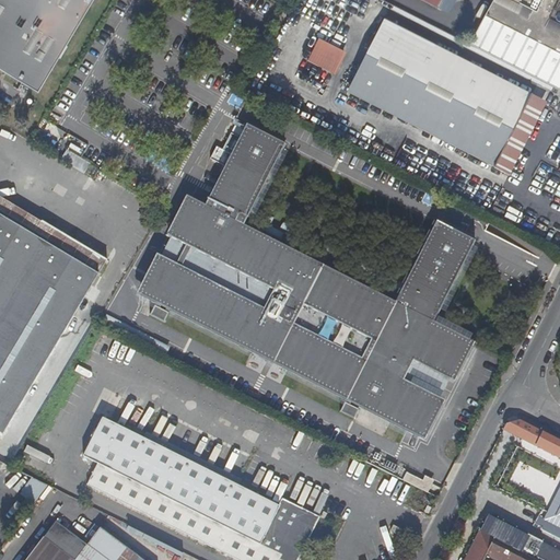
[(0,0),(0,71),(9,77),(34,93),(37,86),(90,0),(0,0)]
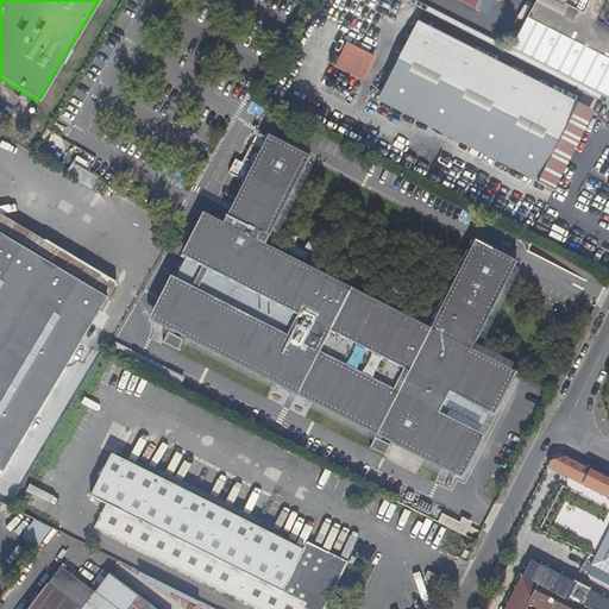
[(482,0),(457,0),(476,11),(482,0)]
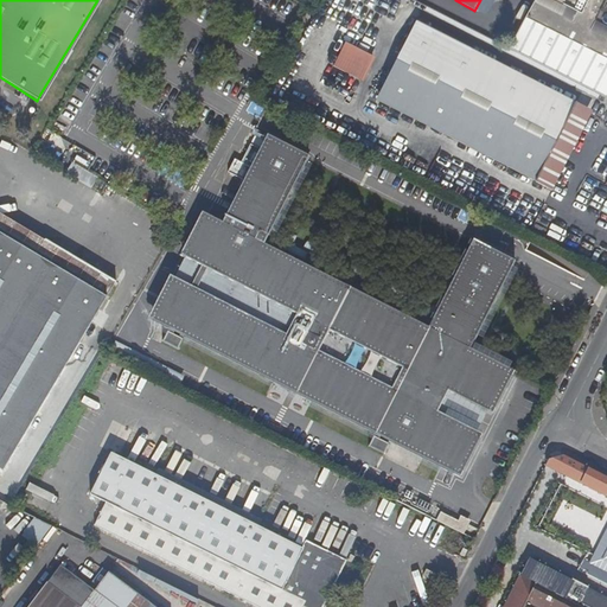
[(485,18),(494,0),(480,0),(474,11),(485,18)]
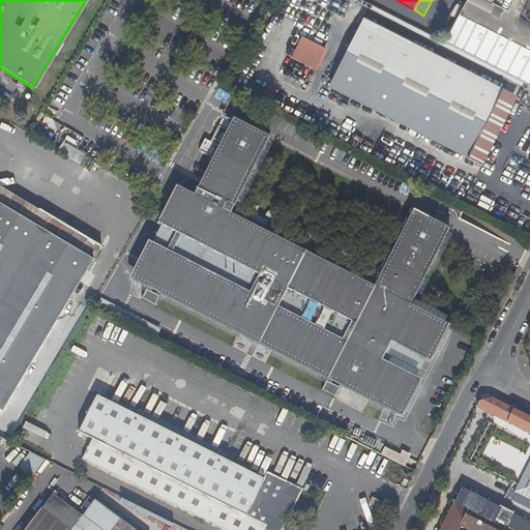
[(529,0),(467,0),(459,18),(529,54),(529,0)]
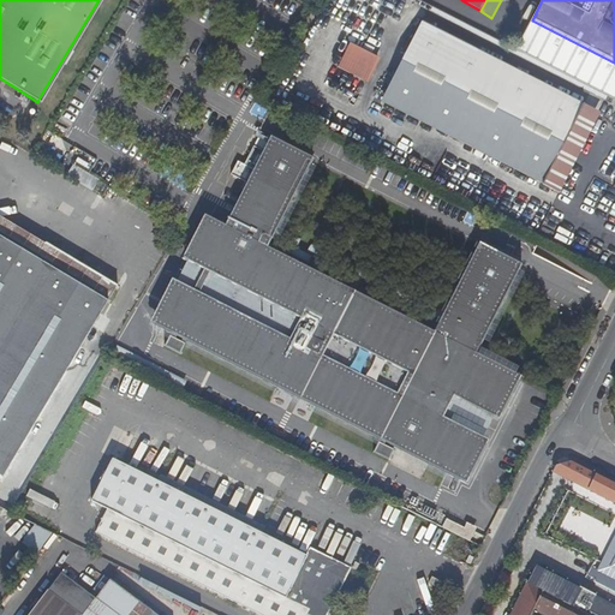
[(421,22),(417,29),(579,111),(583,105),(583,103),(421,22)]
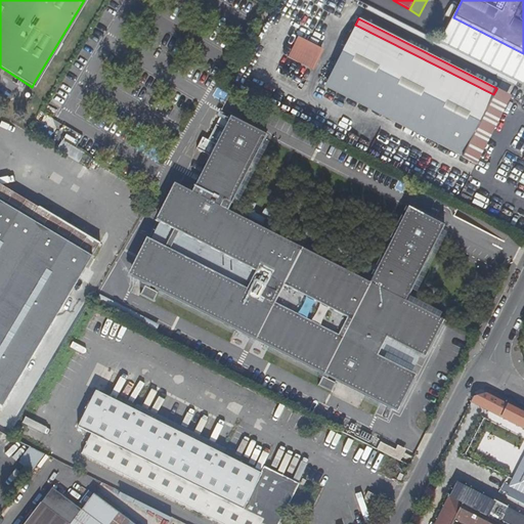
[(325,81),(464,151),(465,150),(493,94),(355,25),(325,81)]
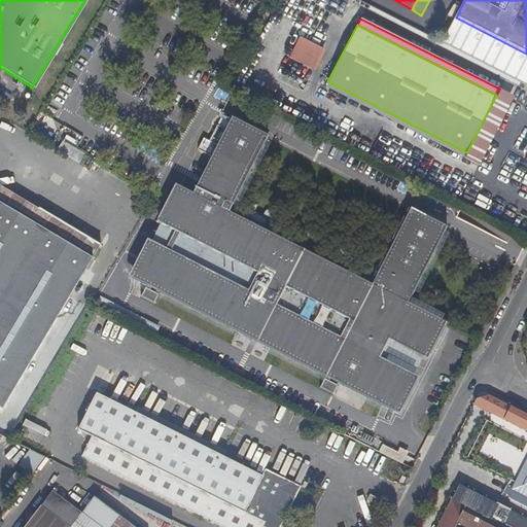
[(295,41),(287,58),(308,68),(316,51),(295,41)]
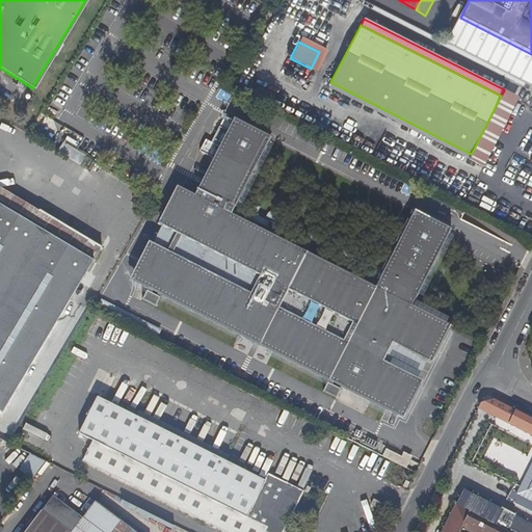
[(471,154),(330,82),(328,88),(468,161),(468,160),(471,154)]
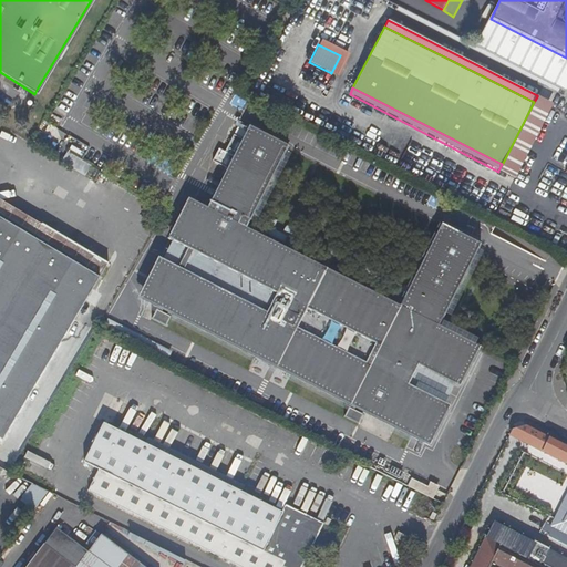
[(553,104),(537,96),(534,102),(503,163),(519,171),(553,104)]
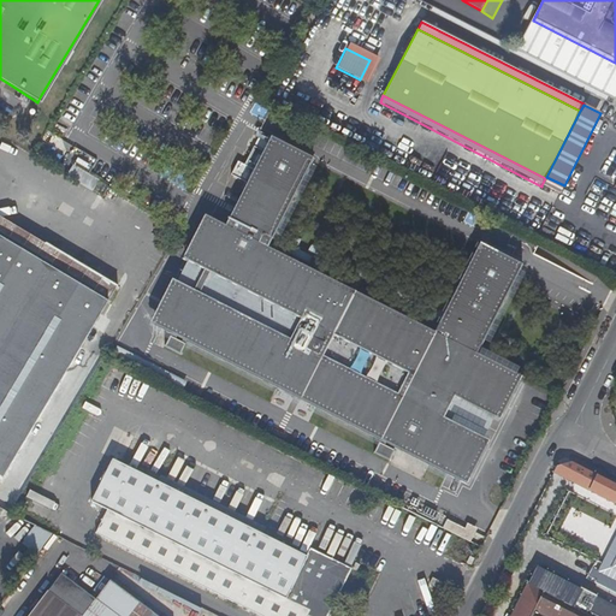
[(312,158),(270,137),(224,229),(264,250),(298,183),(303,175),(309,163),(312,158)]
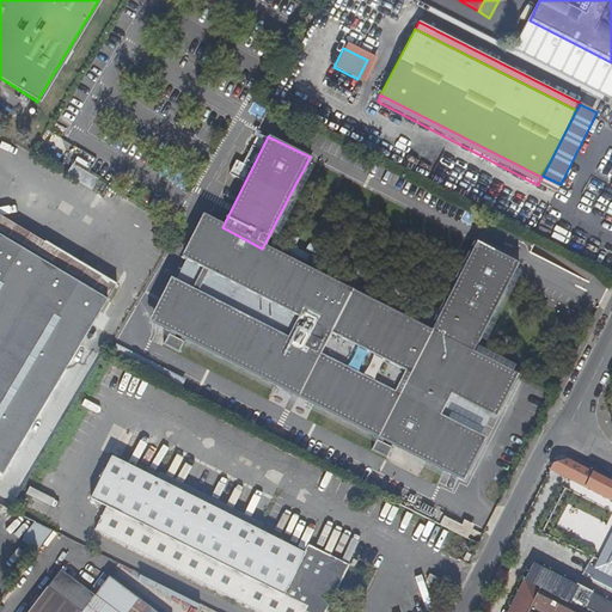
[(47,158),(55,145),(49,141),(41,153),(47,158)]
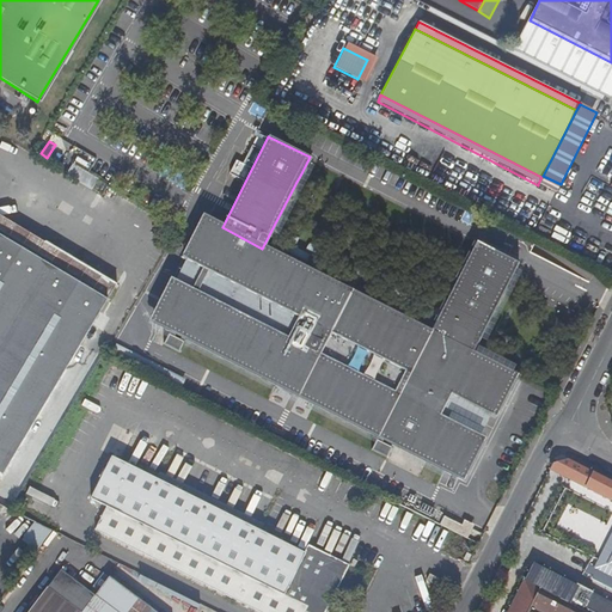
[(59,165),(67,152),(60,148),(53,160),(59,165)]
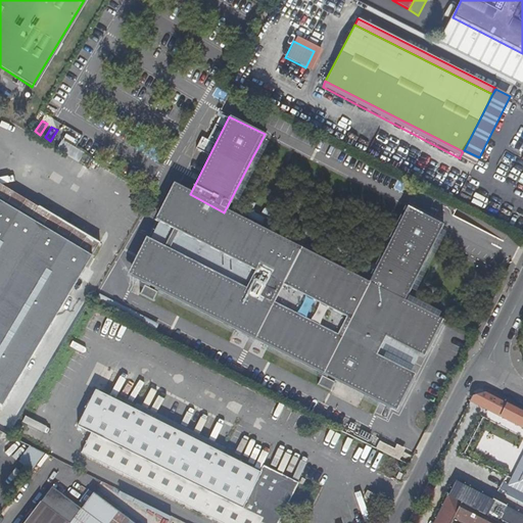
[(62,139),(56,148),(78,162),(84,153),(62,139)]
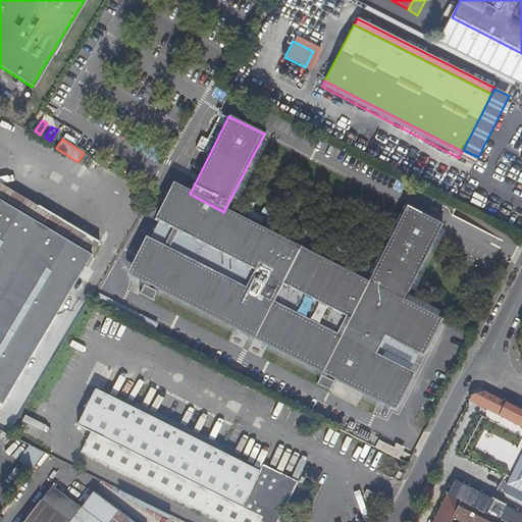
[(479,158),(478,157),(463,150),(462,151),(459,157),(476,165),(479,158)]
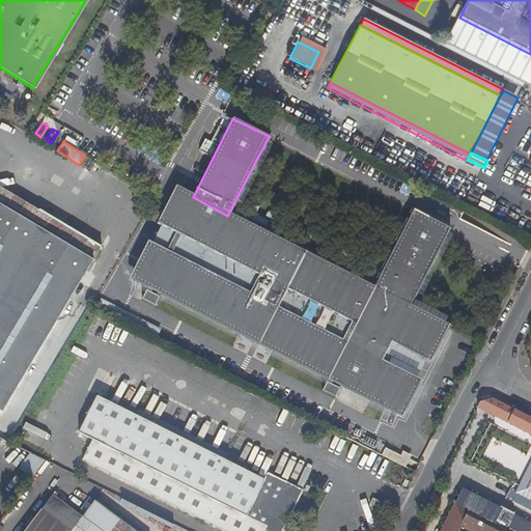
[(397,409),(432,339),(440,325),(409,308),(372,289),(227,216),(193,197),(173,188),(166,202),(131,272),(148,281),(145,287),(144,286),(139,296),(152,303),(158,294),(149,289),(152,283),(328,373),(325,380),(324,380),(319,388),(333,395),(337,386),(330,382),(333,375),(397,409)]
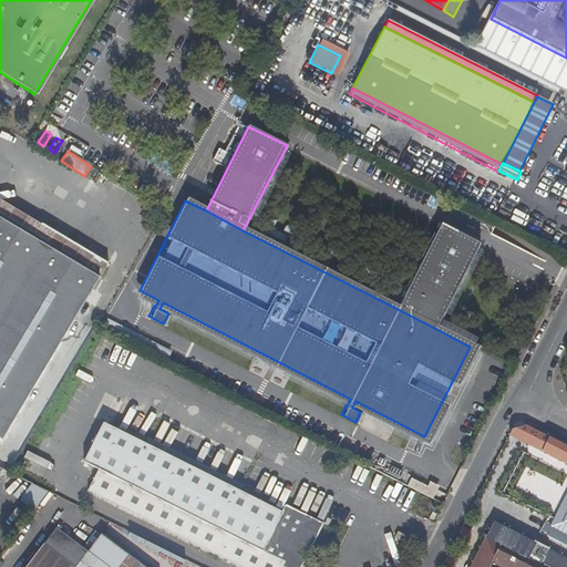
[(99,275),(0,216),(0,437),(2,440),(99,275)]
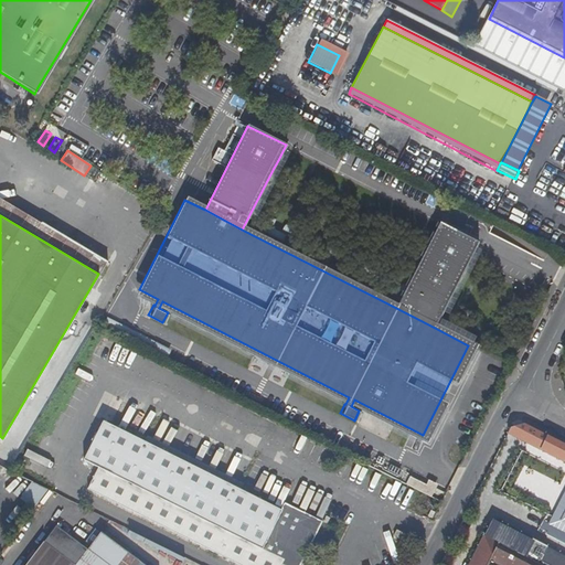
[(478,244),(439,224),(428,245),(396,308),(435,328),(466,266),(478,244)]
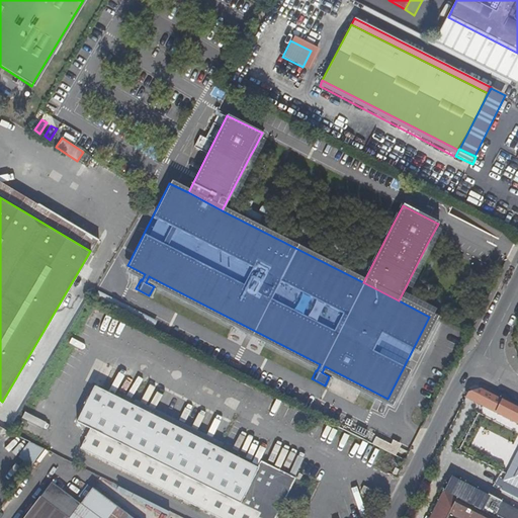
[(224,517),(259,517),(260,517),(263,511),(271,515),(269,517),(276,517),(297,478),(293,476),(263,461),(260,467),(222,448),(134,403),(98,384),(81,419),(93,426),(84,445),(224,517)]
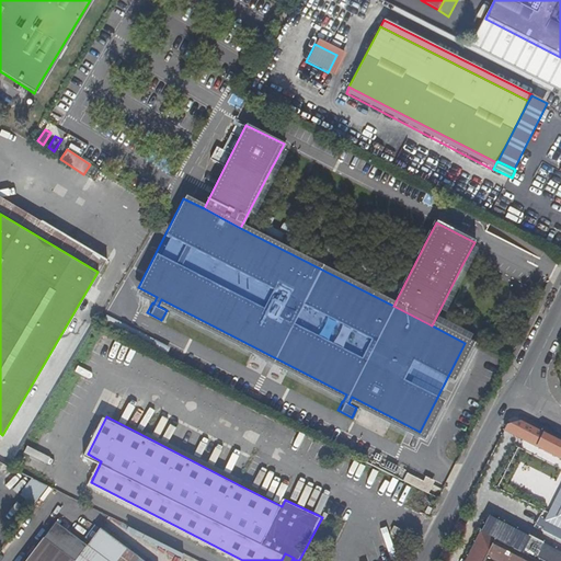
[(545,448),(553,453),(560,456),(560,441),(519,420),(507,424),(505,428),(511,431),(516,434),(545,448)]
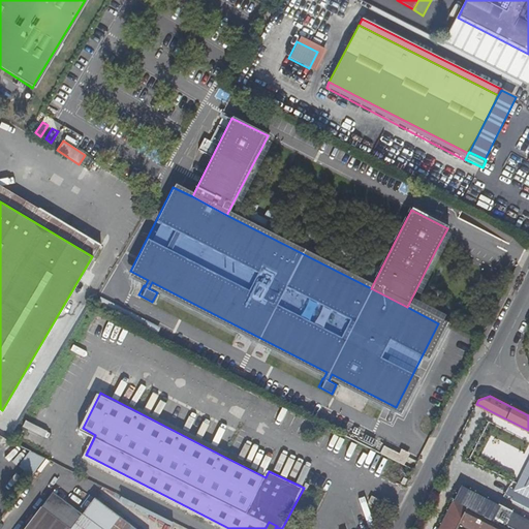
[(229,452),(139,406),(136,411),(226,458),(229,452)]
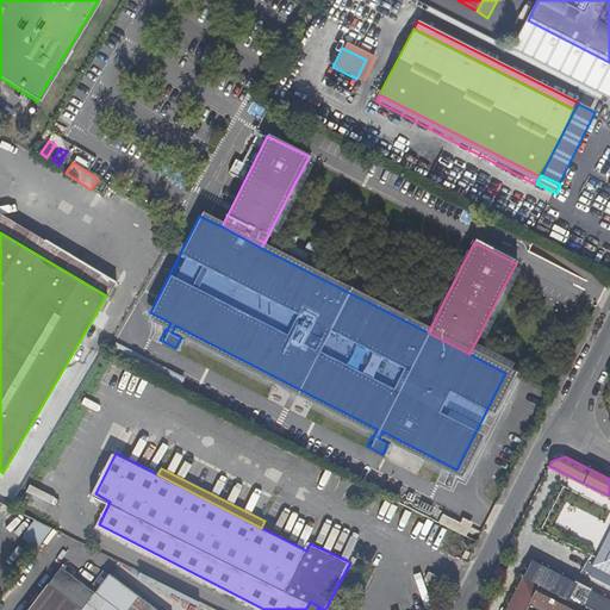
[(602,492),(592,487),(589,493),(598,499),(602,492)]
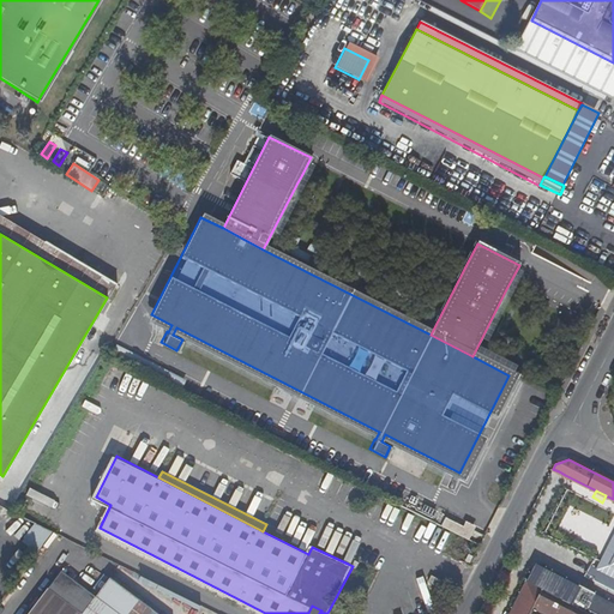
[(474,531),(446,517),(443,527),(470,541),(474,531)]
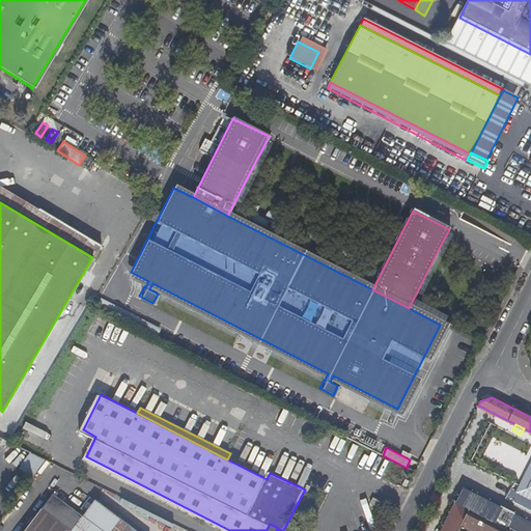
[(31,478),(44,462),(30,451),(18,468),(31,478)]
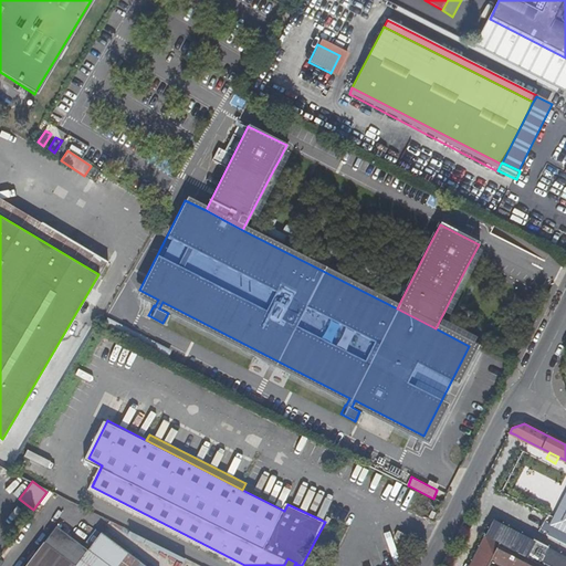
[(304,493),(300,505),(310,510),(314,498),(304,493)]
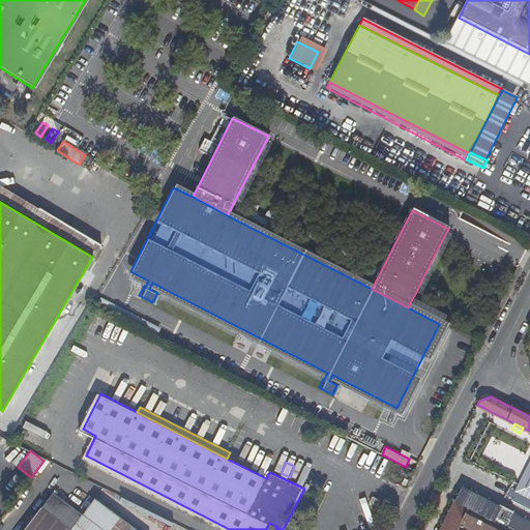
[(131,529),(92,499),(81,514),(52,493),(40,508),(69,529),(131,529)]
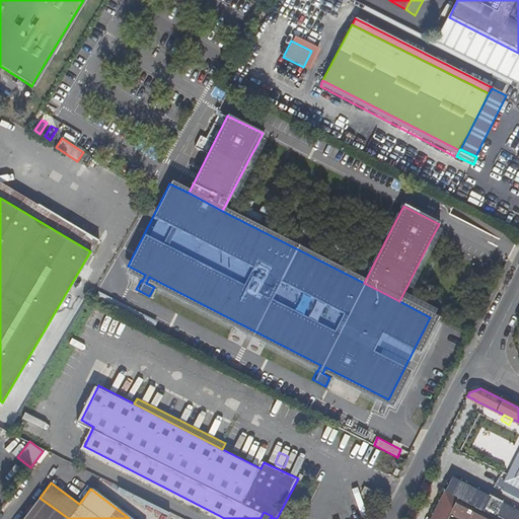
[(498,518),(495,517),(501,505),(503,502),(491,496),(486,504),(478,500),(474,507),(445,492),(430,518),(498,518)]
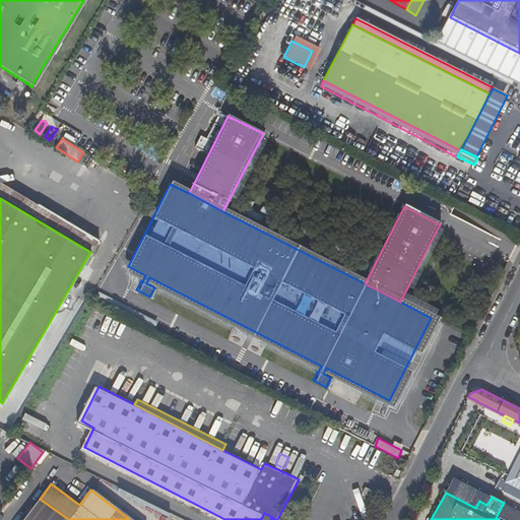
[(68,519),(40,499),(23,519),(68,519)]
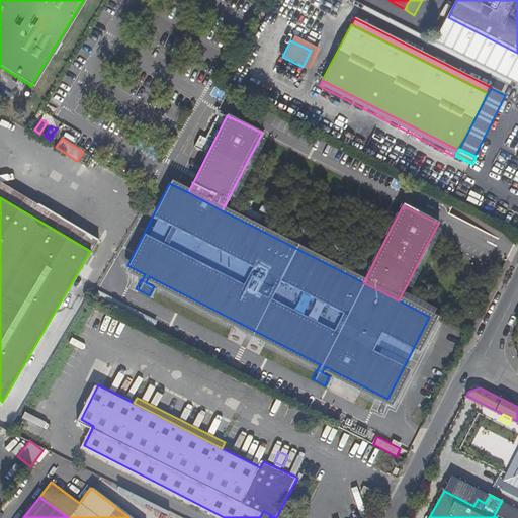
[(517,517),(517,512),(500,504),(494,516),(497,517),(517,517)]
